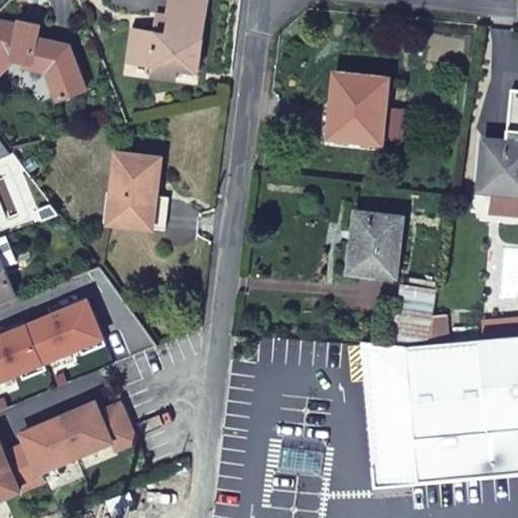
[(168,0),(167,15),(169,15),(167,31),(153,30),(133,28),(127,60),(152,64),(151,74),(174,78),(175,67),(197,71),(206,0),(168,0)]
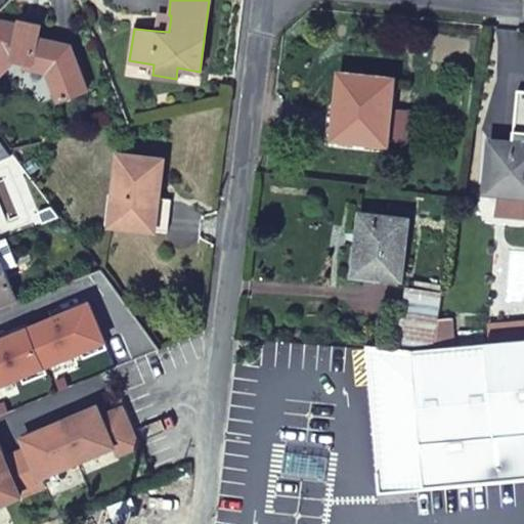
[(171,15),(169,15),(158,13),(155,31),(169,32),(171,15)]
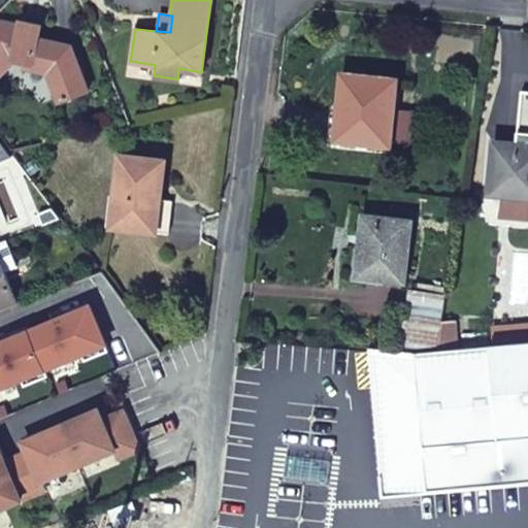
[(22,19),(21,24),(39,27),(40,23),(22,19)]
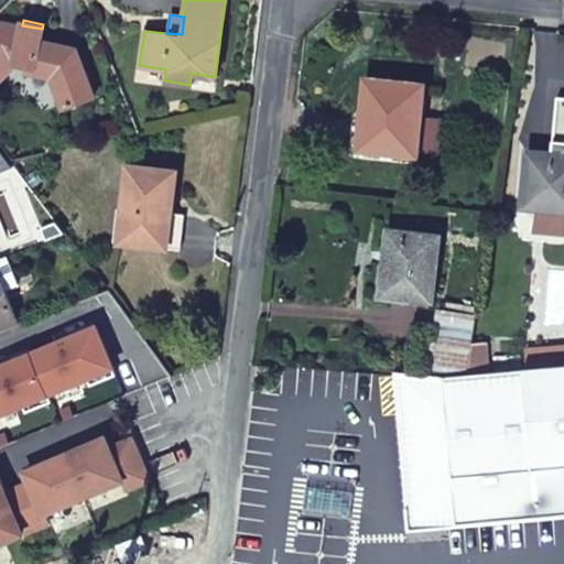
[(0,24),(0,78),(15,65),(23,66),(22,69),(49,75),(60,107),(91,95),(75,45),(41,39),(42,29),(22,25),(7,22),(1,26),(0,24)]
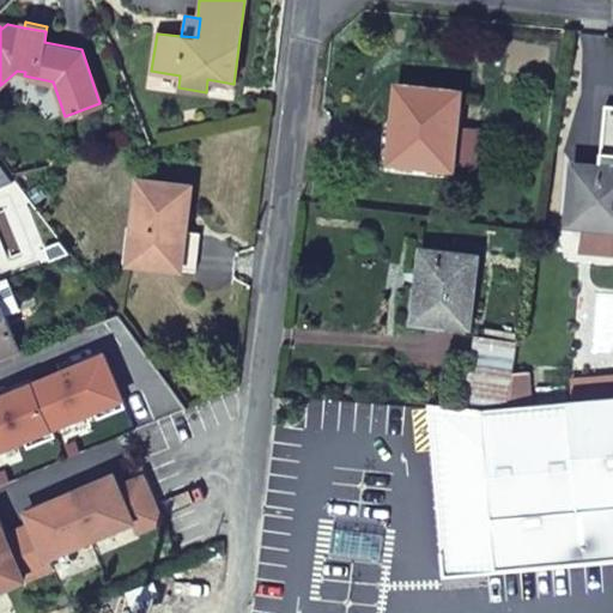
[(231,95),(234,84),(207,79),(206,92),(231,95)]
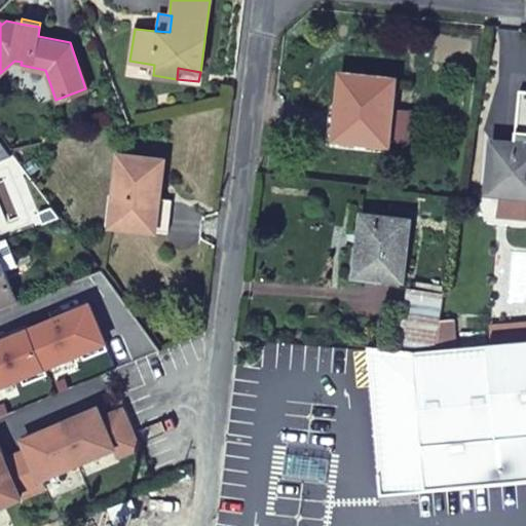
[(346,102),(343,132),(343,139),(390,144),(397,79),(341,72),(339,97),(346,98),(346,102)]
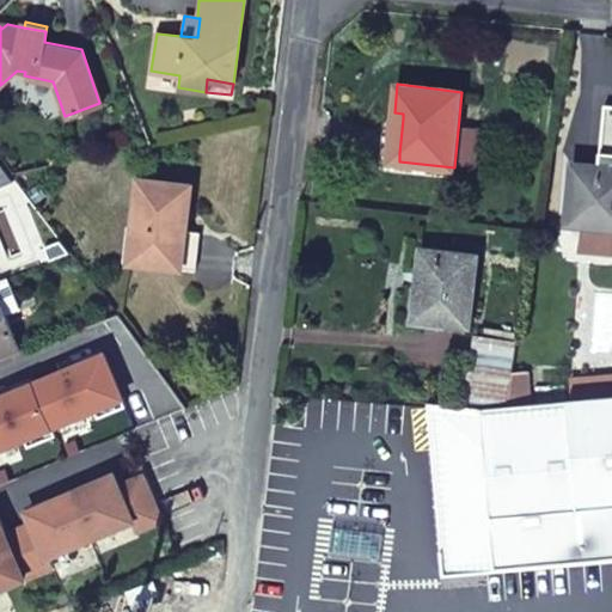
[(595,165),(574,163),(574,172),(594,173),(595,165)]
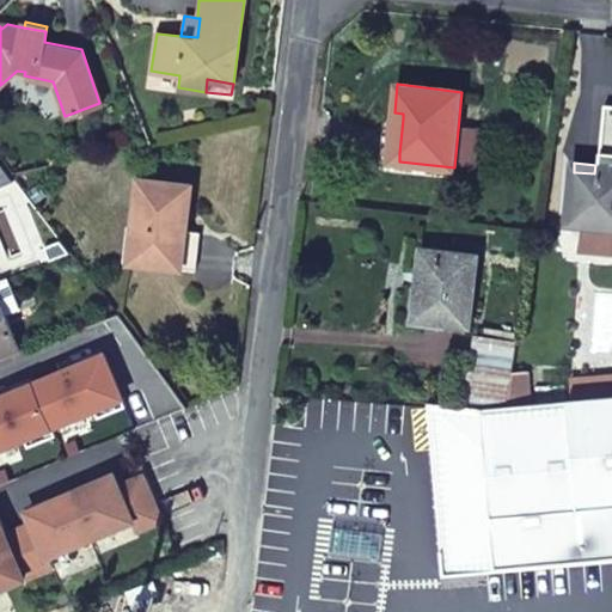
[(594,173),(574,172),(568,225),(611,227),(611,166),(595,165),(594,173)]
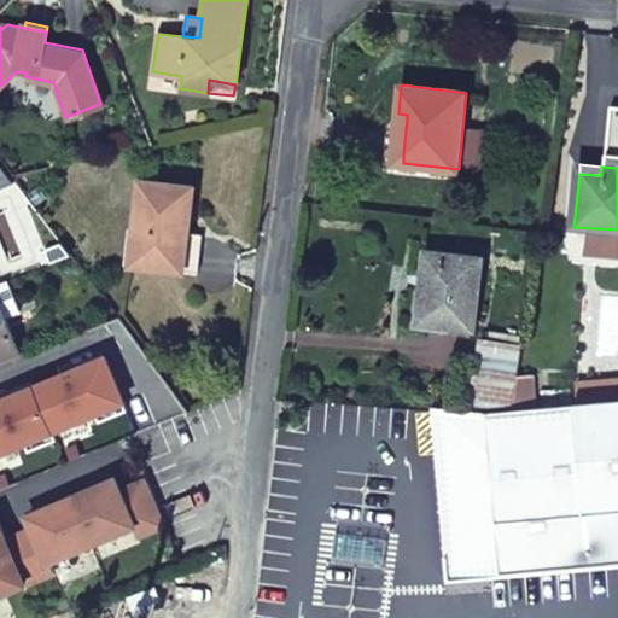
[(27,192),(13,176),(1,185),(23,214),(35,203),(27,192)]
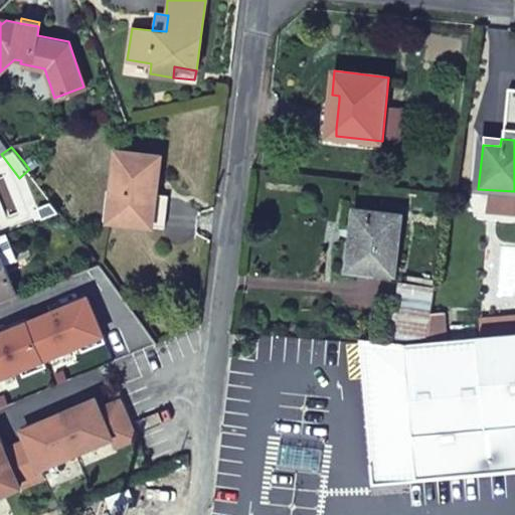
[(157,196),(160,156),(115,152),(111,193),(109,223),(154,227),(166,228),(169,197),(157,196)]
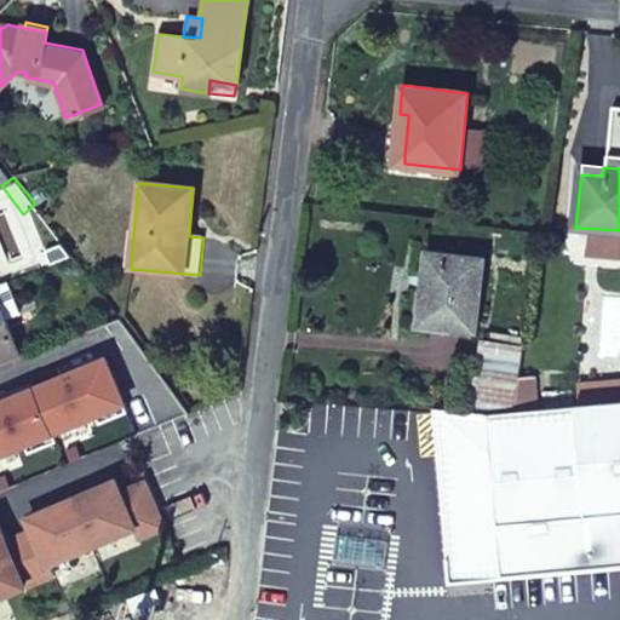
[(27,193),(35,204),(38,207),(49,197),(42,189),(39,184),(27,193)]
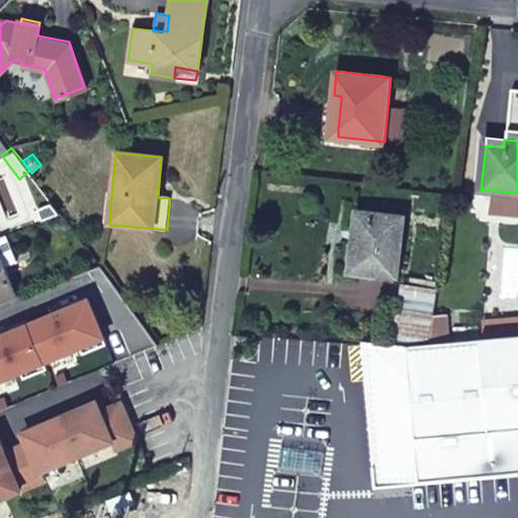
[(355,231),(348,230),(345,260),(344,269),(399,276),(405,218),(358,211),(355,231)]
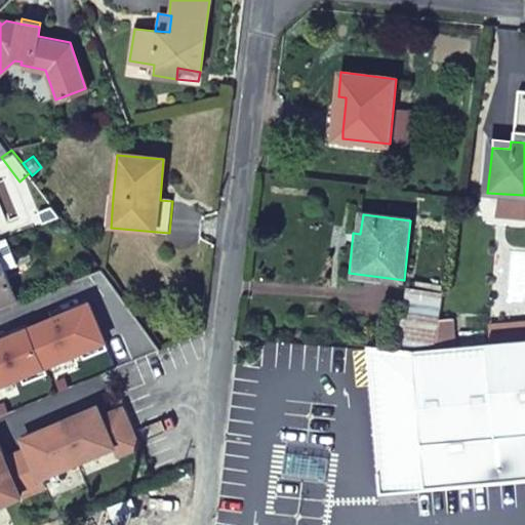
[(14,257),(7,238),(0,241),(0,257),(2,263),(14,257)]
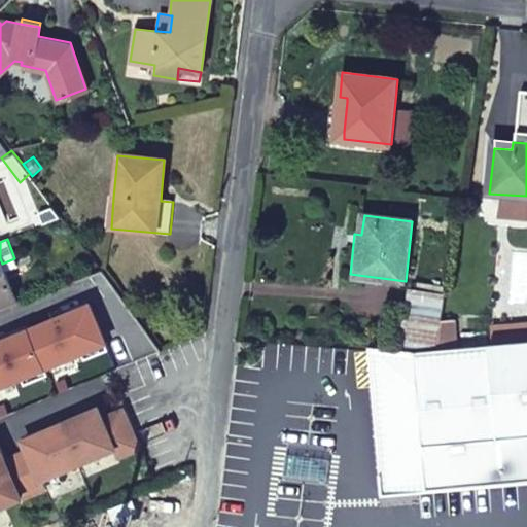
[(0,308),(19,302),(2,264),(0,258),(0,308)]
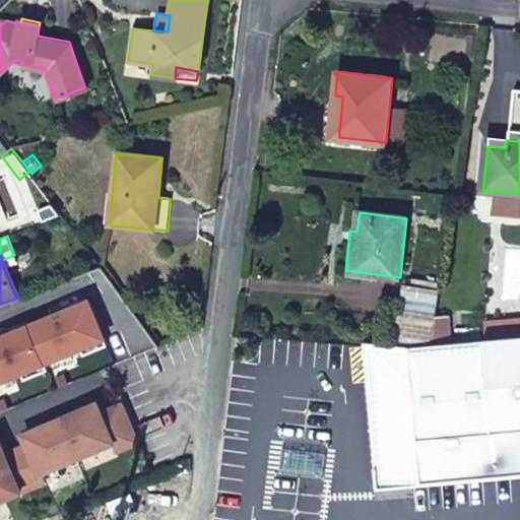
[(110,368),(160,347),(101,268),(74,278),(110,368)]
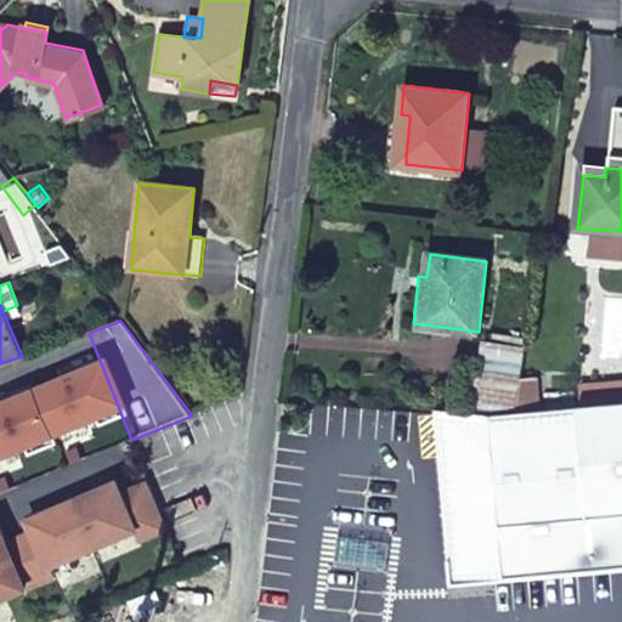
[(621,403),(514,414),(441,411),(456,583),(621,566),(621,403)]
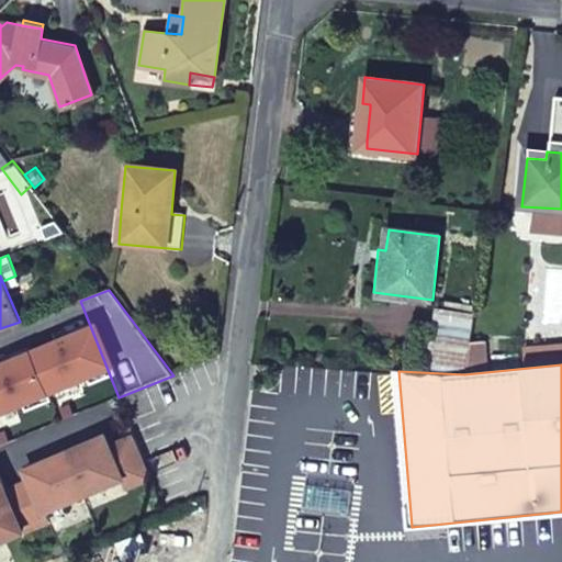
[(105,438),(66,454),(83,495),(123,480),(126,489),(152,478),(135,438),(110,449),(105,438)]
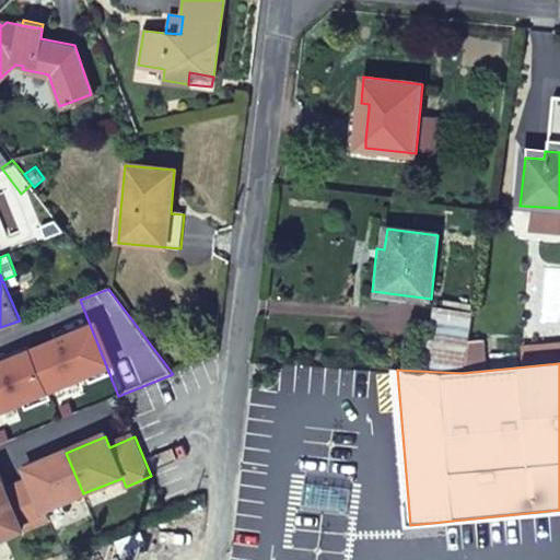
[(31,480),(7,491),(24,531),(48,521),(44,511),(83,493),(66,453),(26,469),(31,480)]
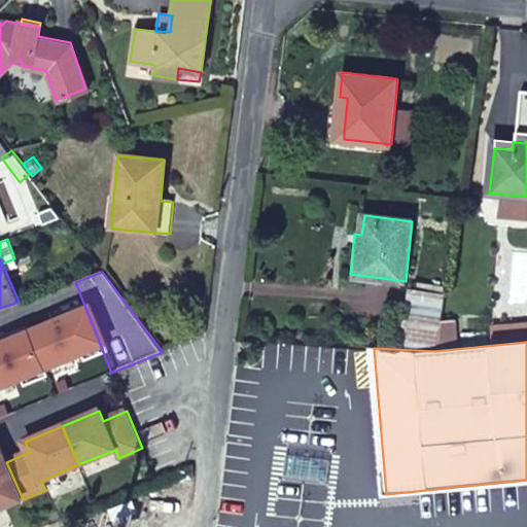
[(0,508),(23,499),(6,462),(0,448),(0,508)]
